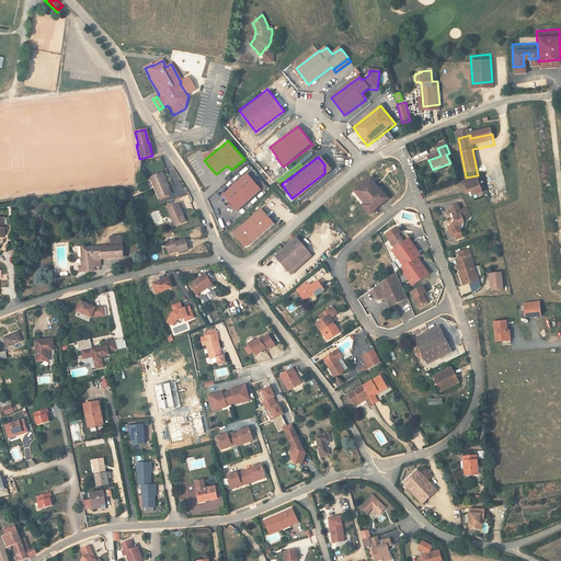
[(149,178),(158,199),(169,194),(160,173),(149,178)]
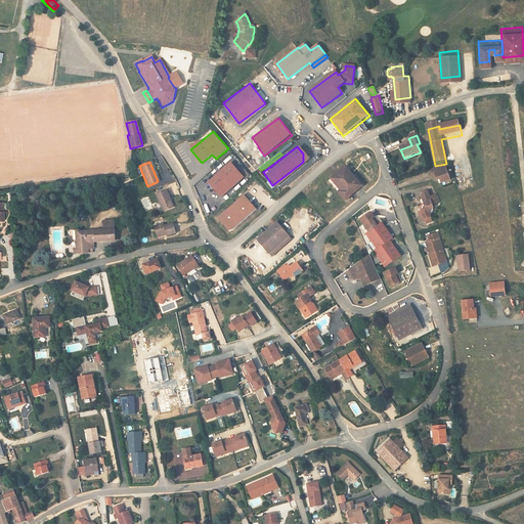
[(221,199),(245,177),(231,162),(208,182),(221,199)]
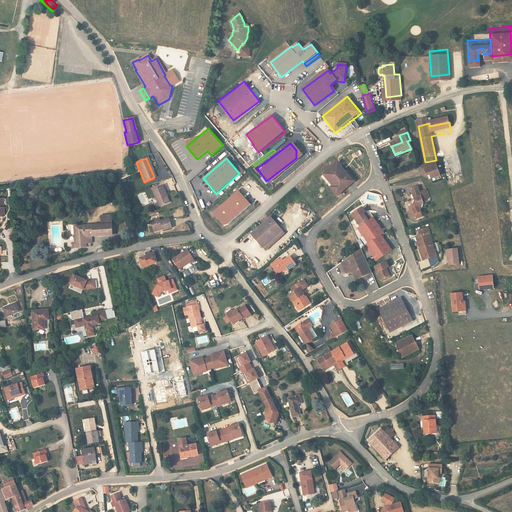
[(421,169),(422,174),(425,173),(427,179),(430,178),(431,182),(440,179),(435,164),(421,169)]
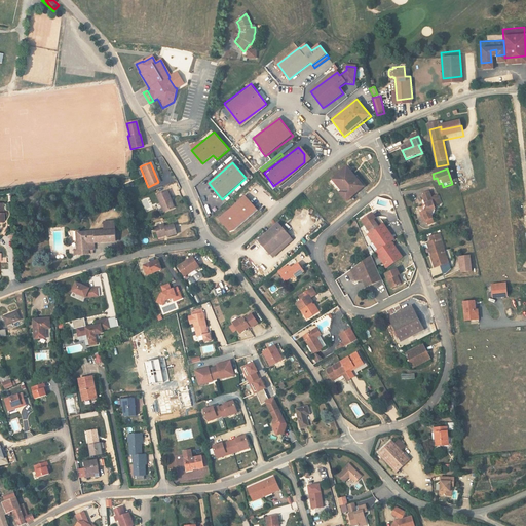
[(329,184),(345,203),(363,188),(346,170),(329,184)]
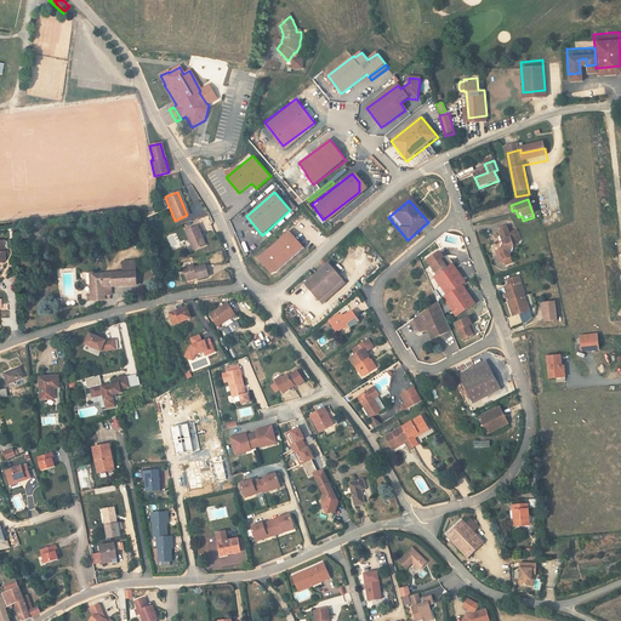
[(208,226),(214,222),(210,214),(204,216),(208,226)]
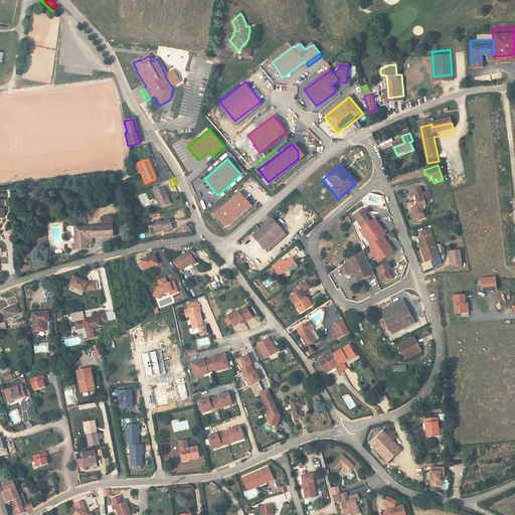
[(153,193),(156,200),(157,199),(160,208),(169,204),(165,196),(166,195),(163,188),(153,193)]
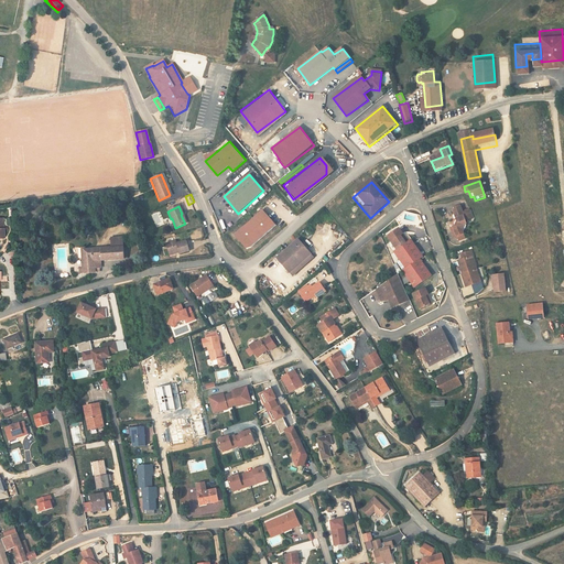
[(268,226),(255,210),(225,235),(237,249),(241,248),(268,226)]
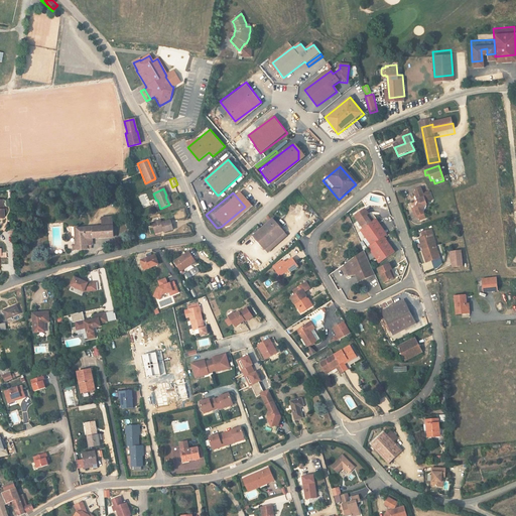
[(415,211),(412,212),(411,213),(413,222),(416,220),(418,225),(423,223),(421,217),(422,216),(421,214),(422,210),(425,210),(424,206),(431,204),(428,197),(422,199),(420,192),(413,195),(416,205),(417,208),(415,211)]
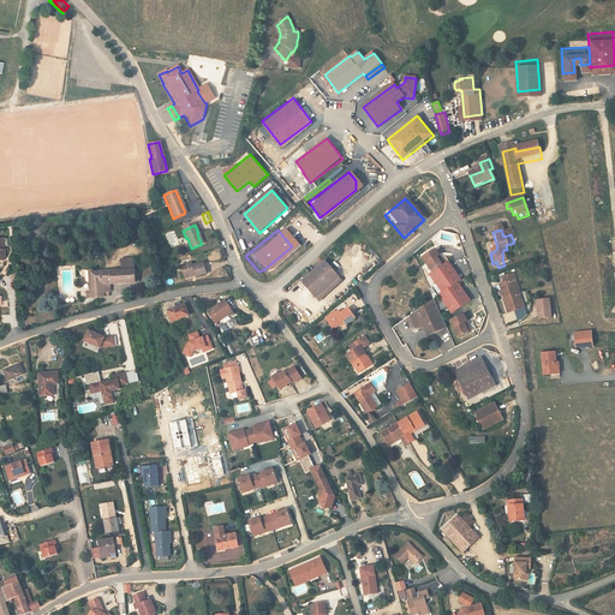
[(184,244),(172,246),(174,257),(186,255),(184,244)]
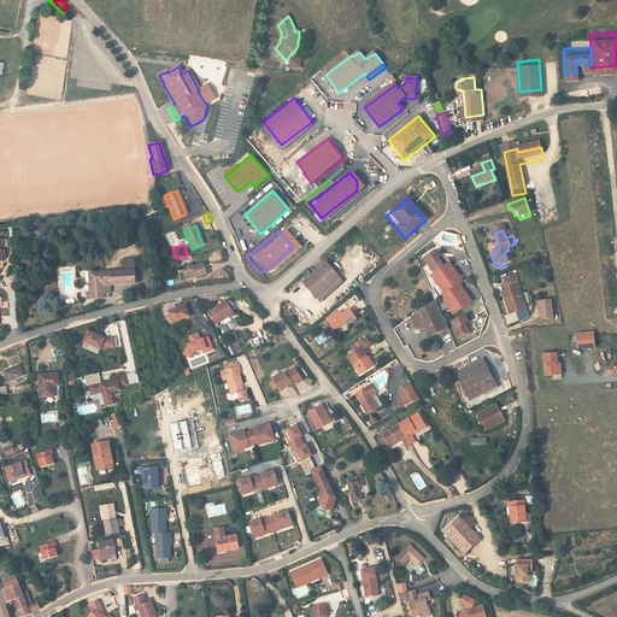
[(429,278),(442,297),(458,286),(462,283),(448,265),(445,268),(435,253),(423,263),(433,277),(429,278)]
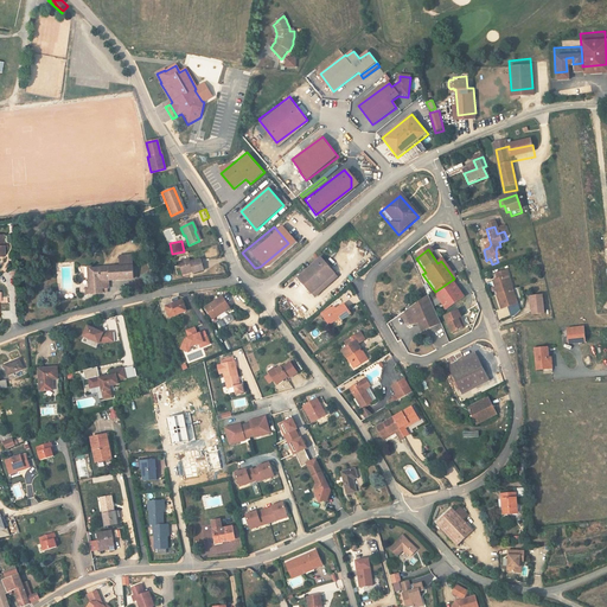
[(120,256),(120,268),(133,267),(133,255),(120,256)]
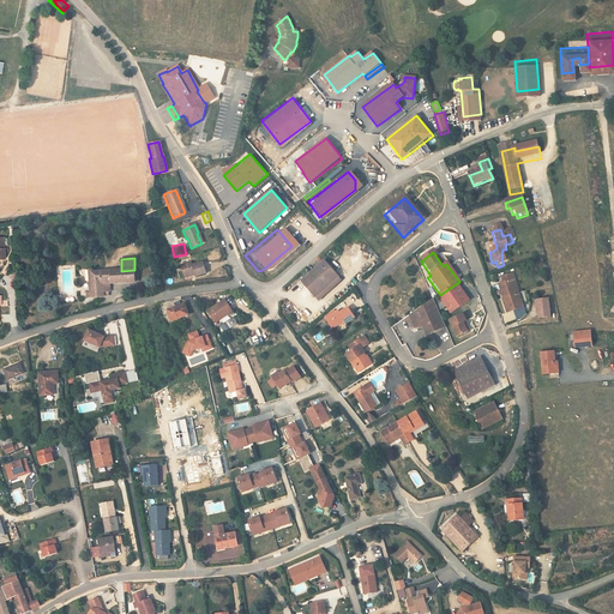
[(180,266),(184,277),(194,275),(196,277),(206,275),(203,264),(192,266),(191,263),(180,266)]
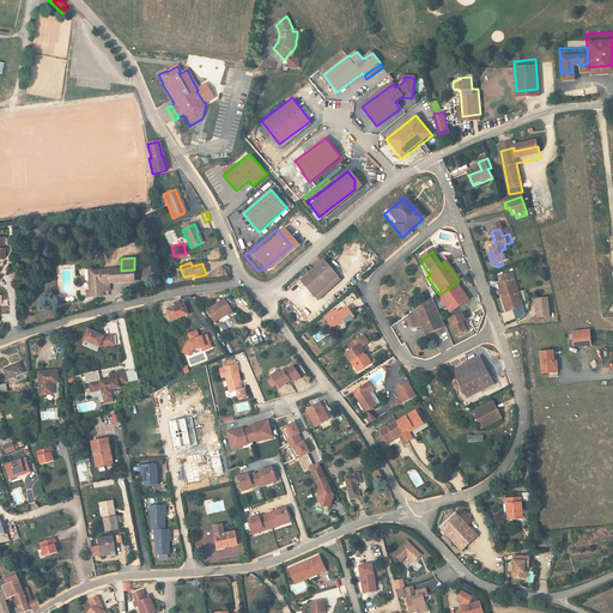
[(298,283),(311,298),(335,279),(321,262),(298,283)]
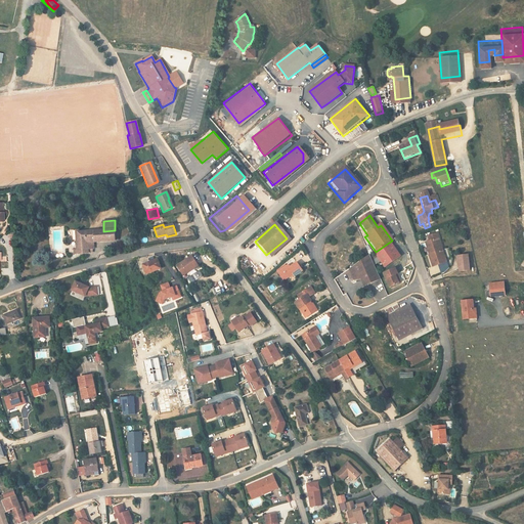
[(78,232),(77,232),(79,249),(77,249),(74,249),(75,254),(88,253),(88,252),(92,252),(92,249),(93,249),(93,243),(115,242),(115,241),(118,241),(117,230),(115,230),(103,231),(78,232)]
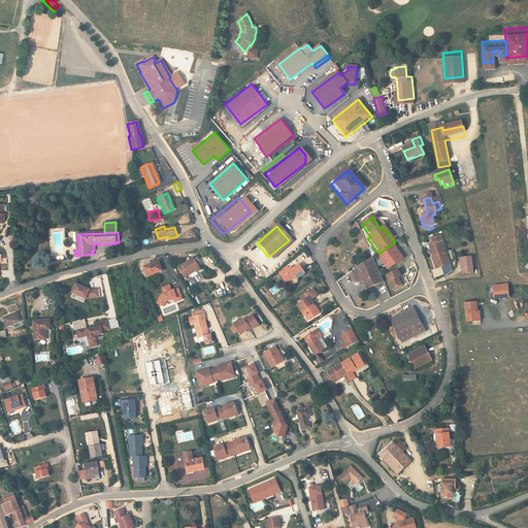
[(436,257),(437,259),(441,257),(443,257),(439,239),(430,242),(431,246),(429,248),(432,258),(436,257)]
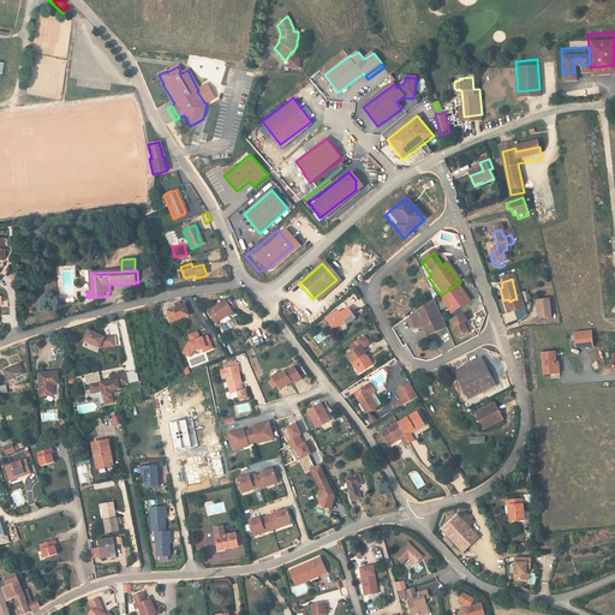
[(457,285),(441,296),(437,298),(451,317),(470,304),(457,285)]
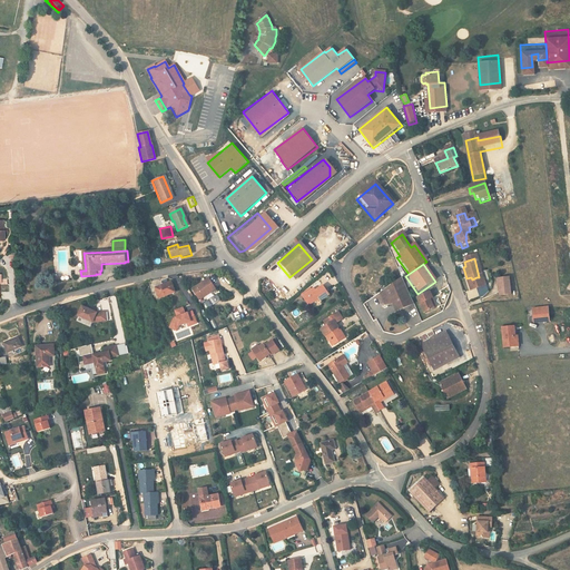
[(460,267),(464,282),(472,279),(471,277),(467,278),(463,267),(460,267)]
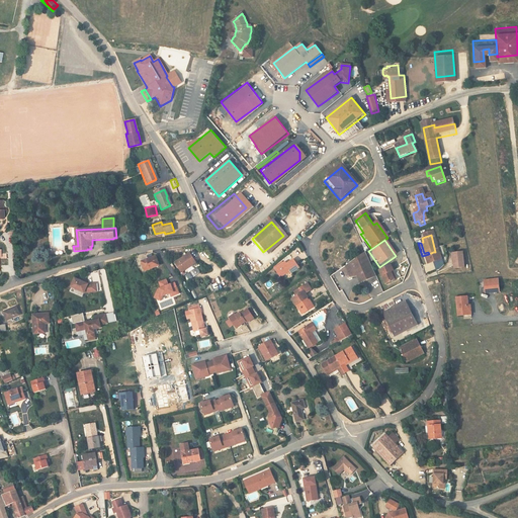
[(198,265),(196,261),(195,262),(189,252),(174,262),(183,275),(198,265)]
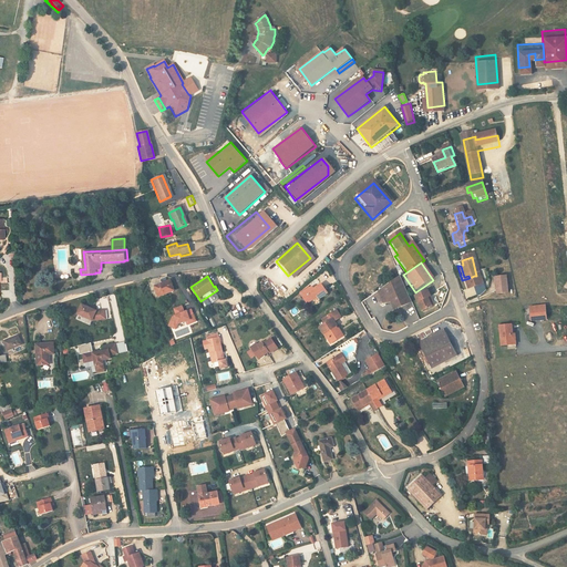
[(470,278),(462,280),(465,292),(478,289),(474,276),(470,278)]
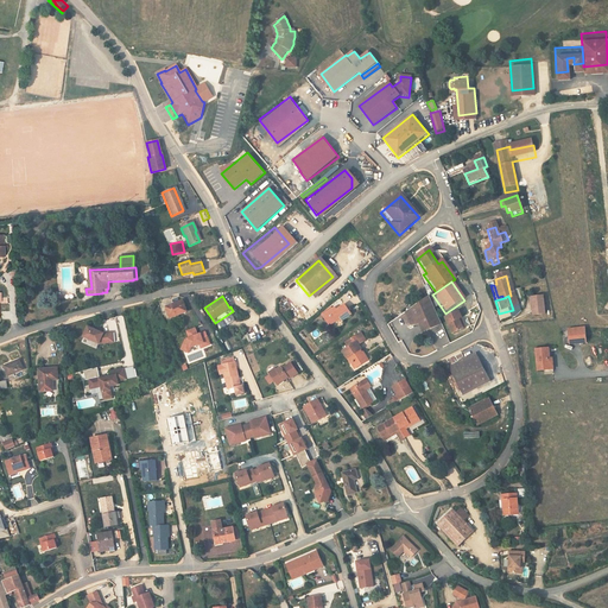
[(401,315),(406,325),(413,323),(416,327),(419,335),(438,327),(426,298),(401,315)]
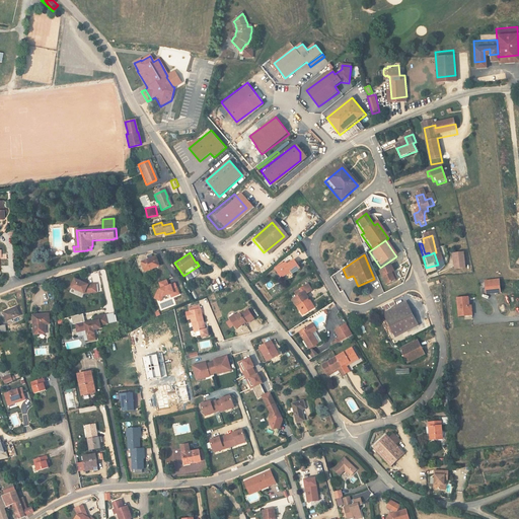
[(452,256),(454,273),(464,271),(462,255),(452,256)]
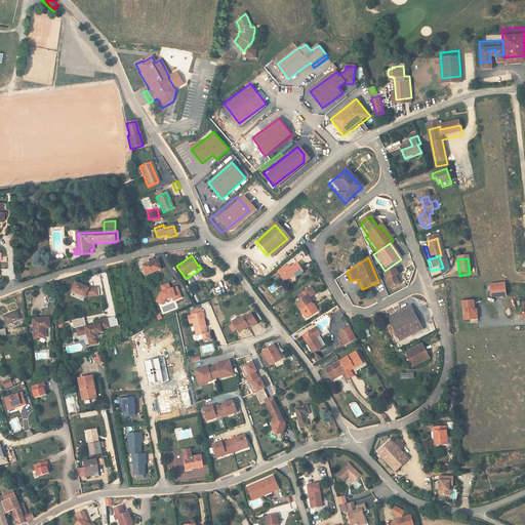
[(142,267),(145,276),(159,271),(156,261),(142,267)]
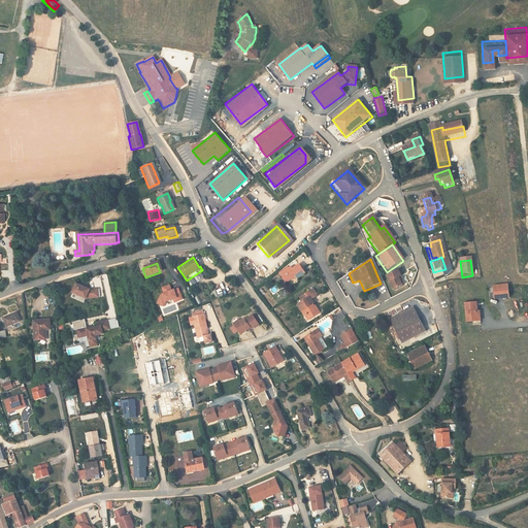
[(278,276),(288,291),(296,285),(294,282),(302,276),(297,267),(290,272),(289,269),(278,276)]
